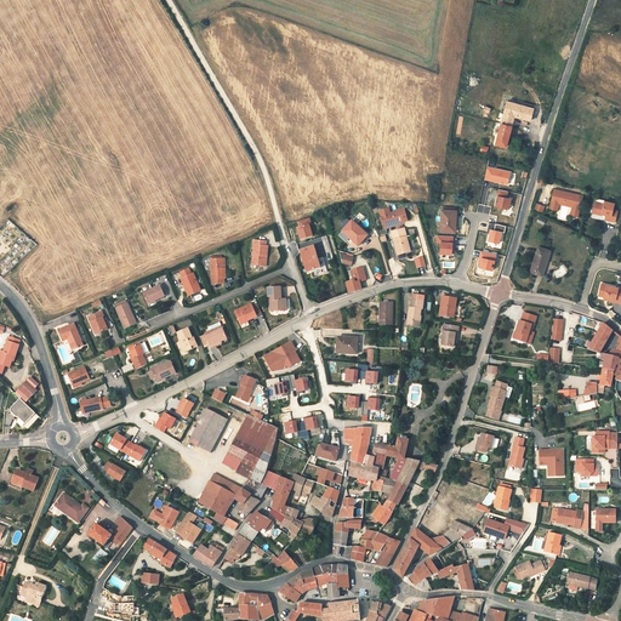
[(513,119),(529,124),(533,109),(513,104),(506,102),(500,125),(494,144),(505,148),(513,119)]
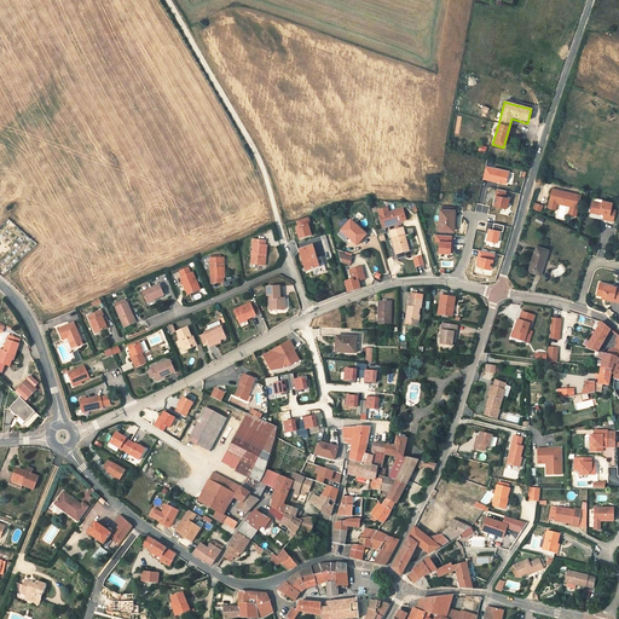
[(499,102),(493,123),(498,125),(504,102),(499,102)]
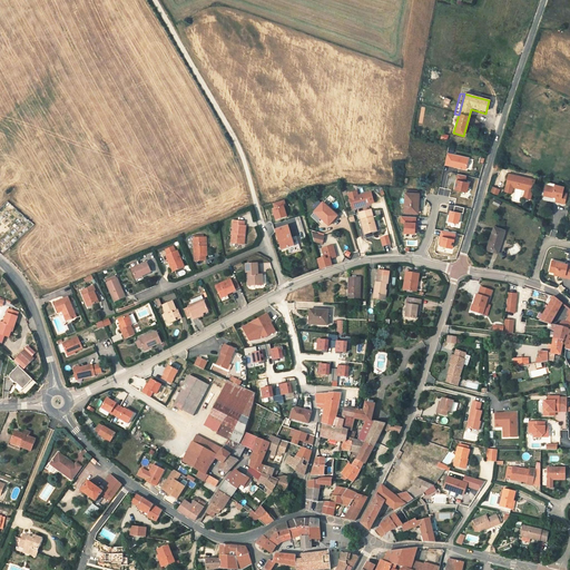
[(448,154),(445,165),(467,169),(469,158),(448,154)]
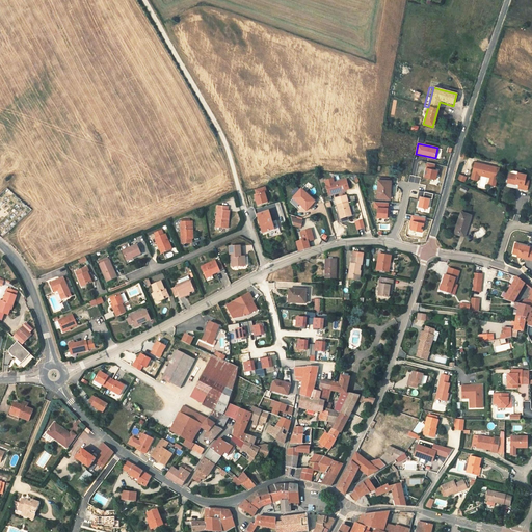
[(479,174),(479,170),(490,174),(490,177),(489,181),(491,182),(491,184),(495,185),(500,167),(476,161),(471,177),(476,179),(477,175),(478,175),(479,174)]
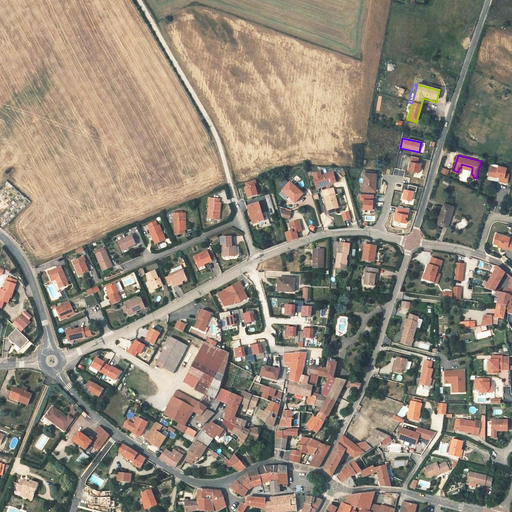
[(410,157),(408,170),(419,173),(421,164),(417,163),(418,158),(410,157)]
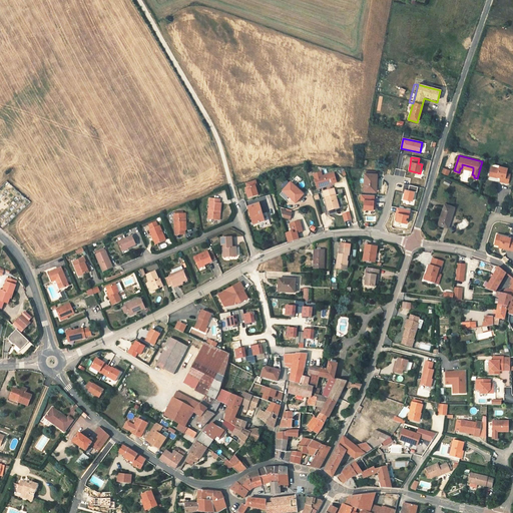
[(491,166),(489,175),(495,176),(495,175),(497,176),(501,177),(500,181),(508,182),(510,174),(506,173),(508,167),(499,166),(499,168),(491,166)]
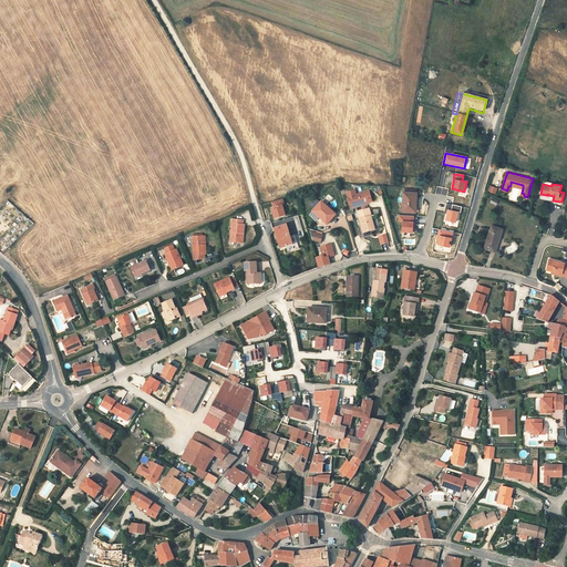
[(495,195),(497,188),(490,185),(486,191),(495,195)]
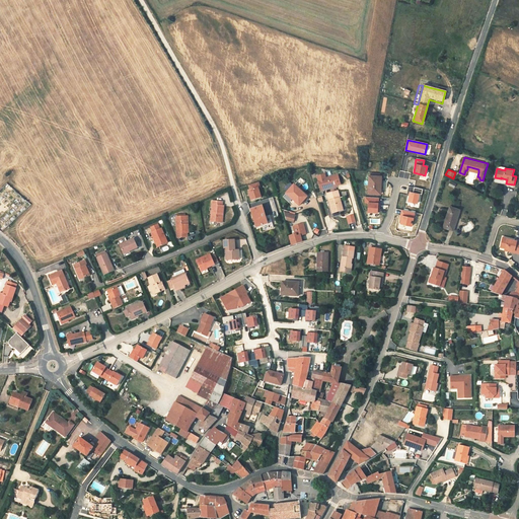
[(339,187),(337,176),(330,177),(329,179),(325,180),(324,179),(323,175),(315,177),(318,191),(339,187)]
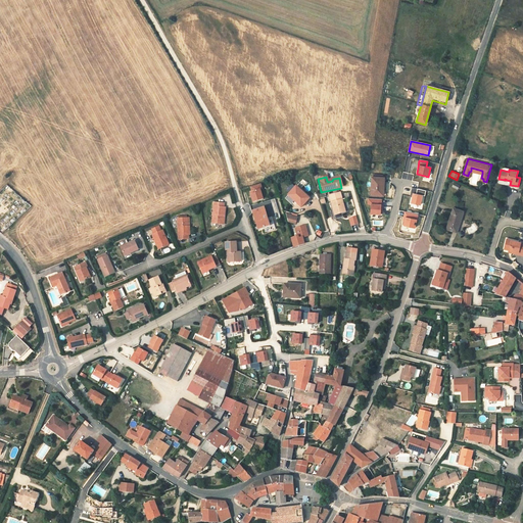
[(382,189),(381,189),(381,178),(370,178),(370,196),(381,196),(382,196),(382,189)]
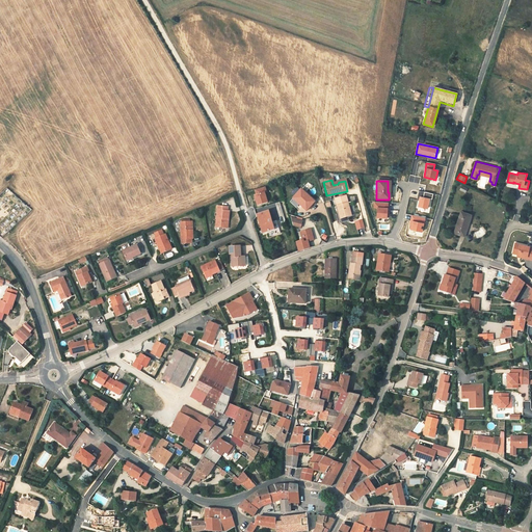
[(265,193),(264,188),(254,191),(256,196),(254,197),(257,208),(267,205),(264,194),(265,193)]
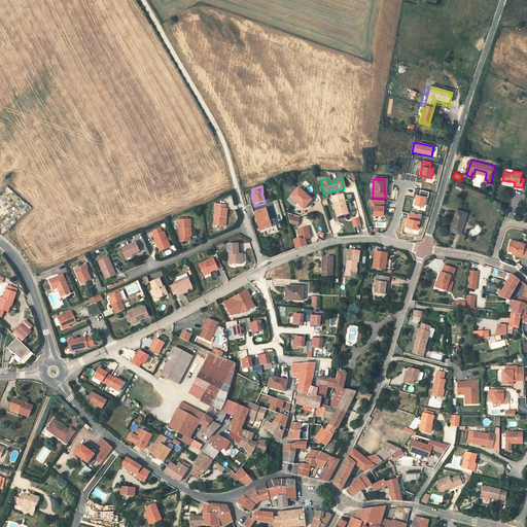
[(301,195),(302,192),(296,189),(288,199),(304,210),(311,201),(301,195)]
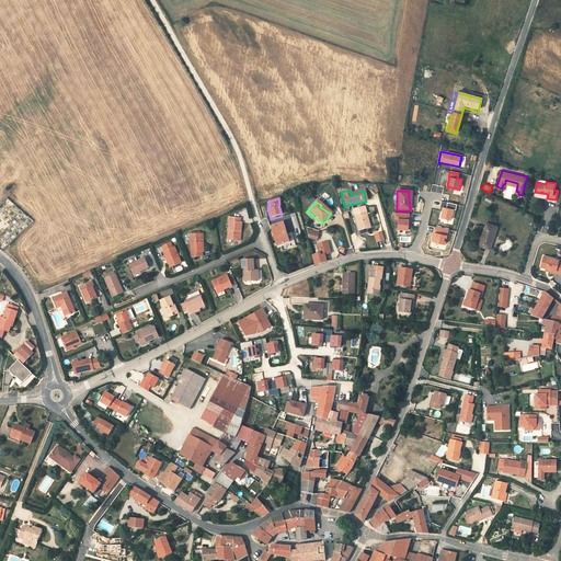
[(442,213),(441,218),(451,220),(454,210),(456,210),(457,205),(442,202),(442,207),(441,212),(442,213)]
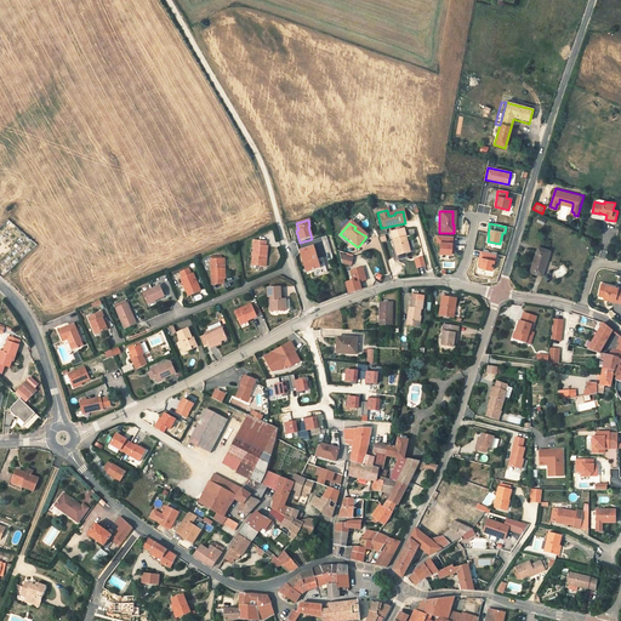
[(402,229),(389,233),(396,256),(409,252),(402,229)]
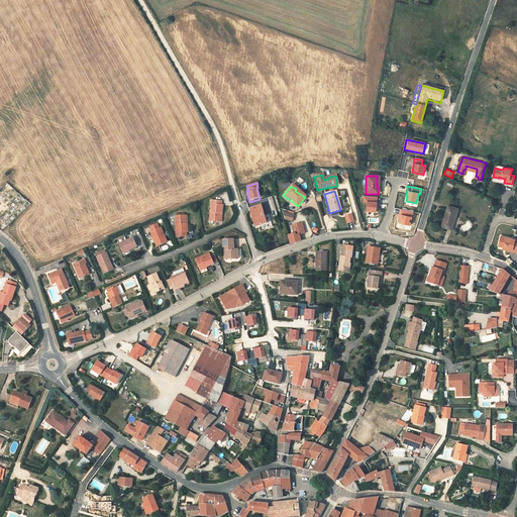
[(367,211),(377,212),(377,206),(377,204),(378,204),(378,197),(364,197),(364,202),(367,202),(367,211)]
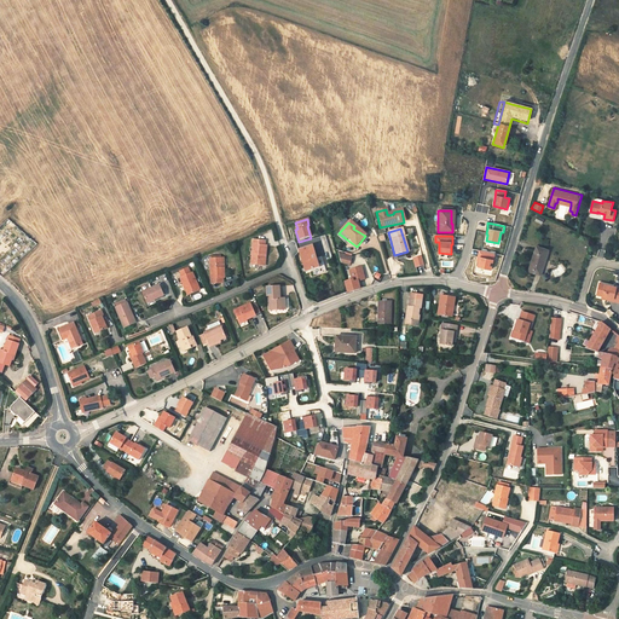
[(264,244),(264,239),(253,239),(254,264),(265,264),(265,254),(267,254),(267,244),(264,244)]
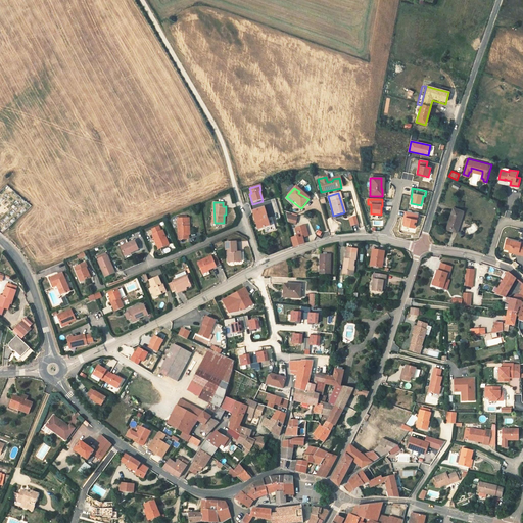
[(466,205),(456,202),(448,224),(459,227),(466,205)]
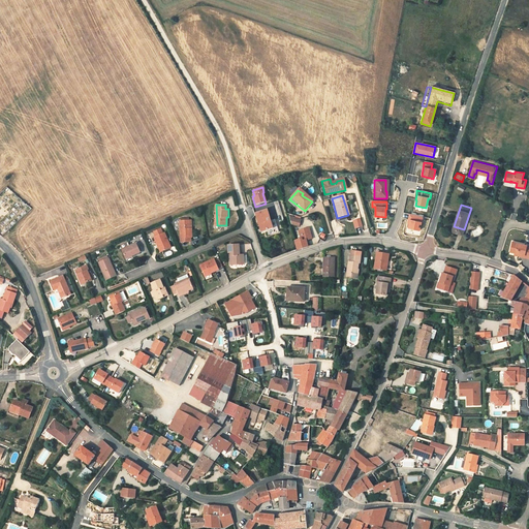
[(266,211),(254,215),(259,234),(265,232),(272,230),(269,222),(266,211)]
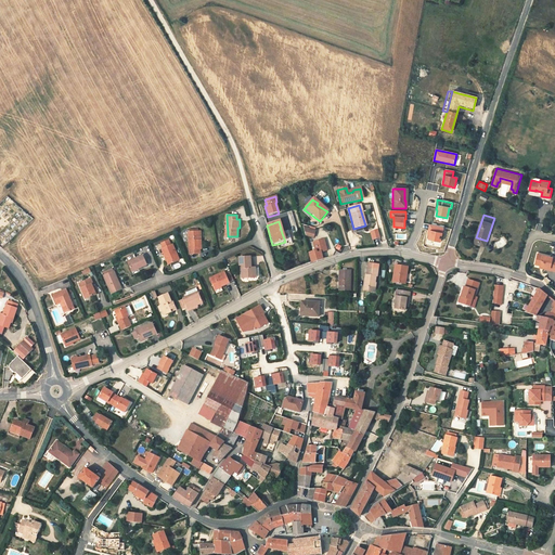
[(428,234),(427,240),(441,242),(443,228),(429,224),(428,229),(427,234),(428,234)]
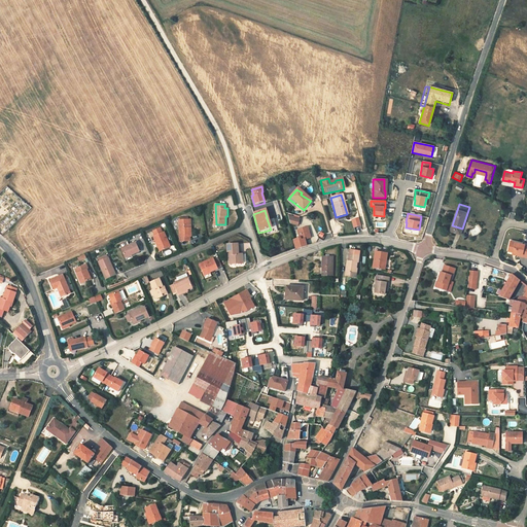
[(287,223),(297,225),(300,216),(289,214),(287,223)]
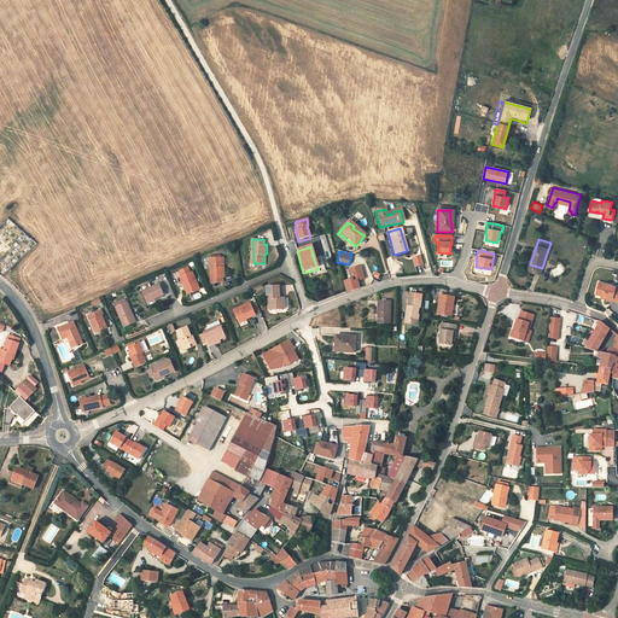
[(222,267),(221,258),(209,261),(214,284),(227,281),(226,277),(228,275),(226,266),(222,267)]
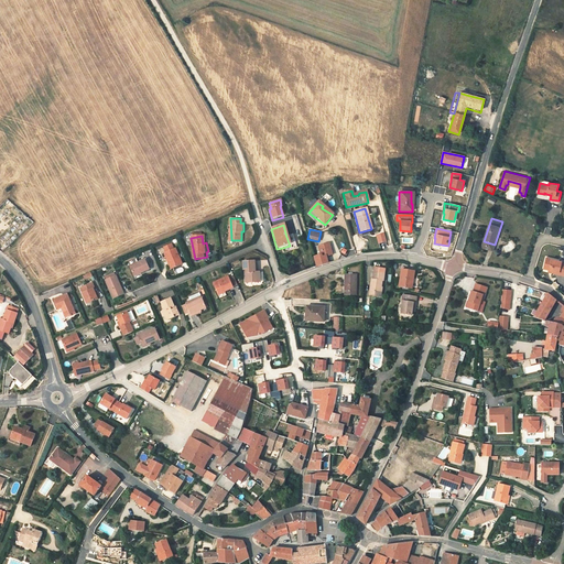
[(290,246),(282,248),(283,252),(295,249),(292,236),(286,237),(290,246)]
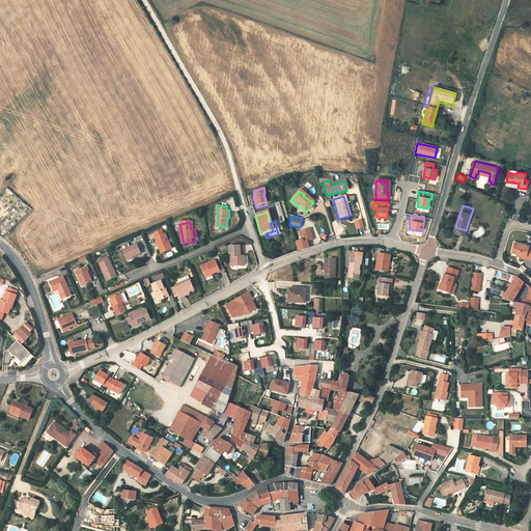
[(301,239),(306,236),(307,241),(312,239),(309,229),(299,231),(301,239)]
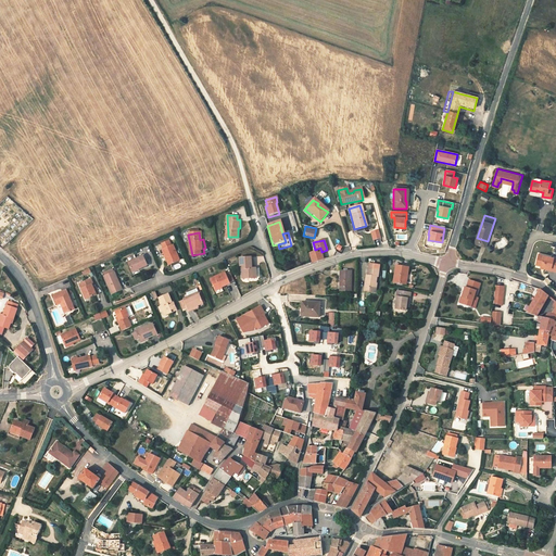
[(166,241),(155,245),(161,260),(163,258),(166,266),(175,262),(166,241)]
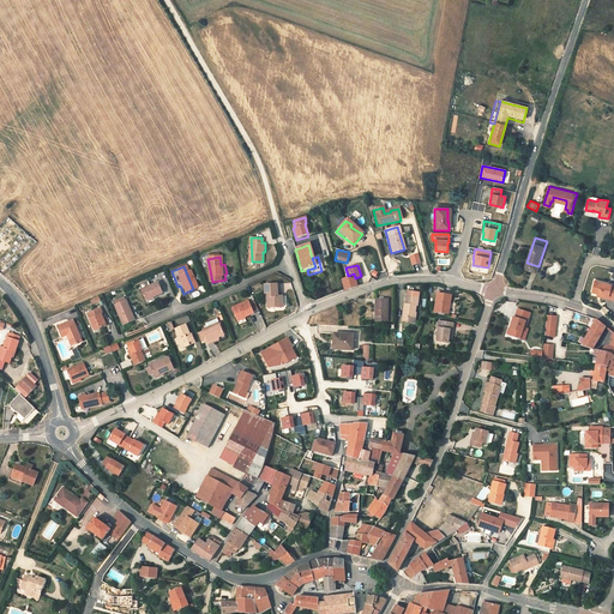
[(357,286),(355,278),(354,274),(348,276),(349,278),(342,280),(344,290),(357,286)]
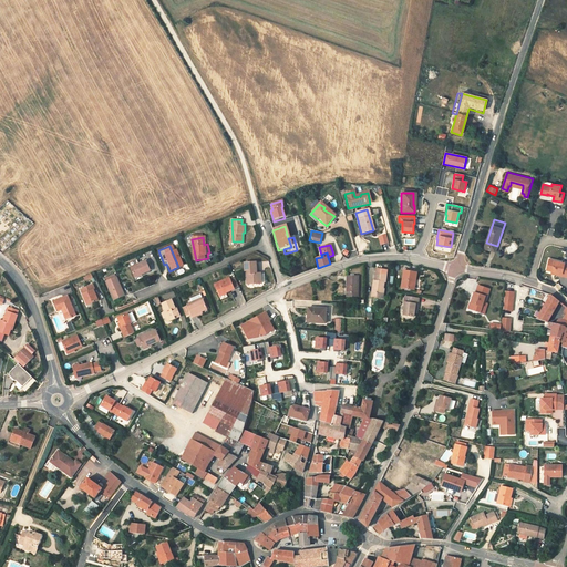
[(565,263),(549,259),(547,270),(552,271),(556,272),(556,275),(566,277),(566,276),(566,266),(565,266),(565,263)]
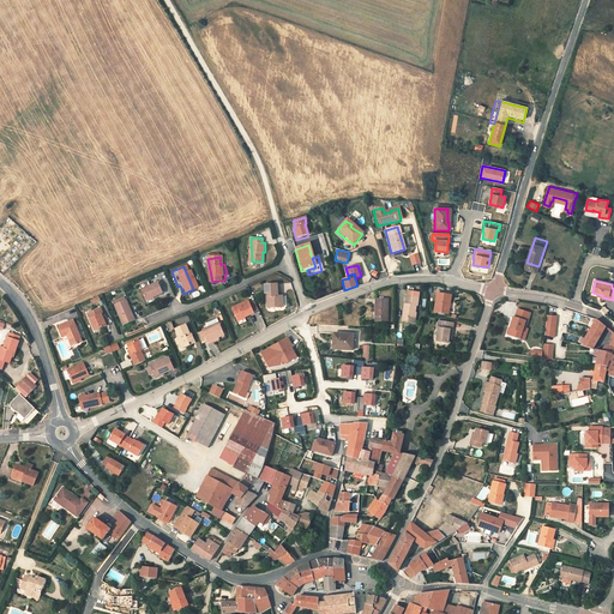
[(155,286),(138,293),(143,302),(158,296),(155,286)]
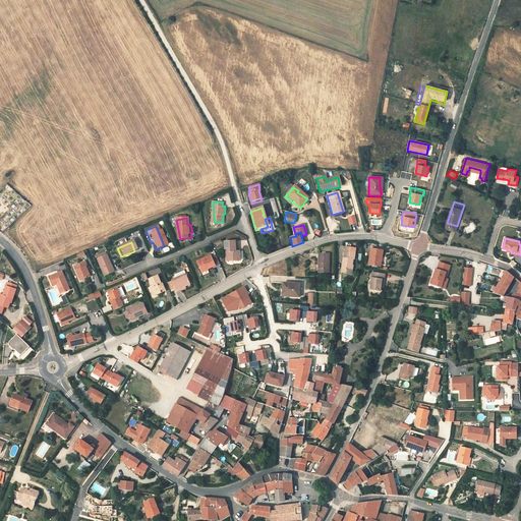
[(235,245),(226,245),(226,252),(228,253),(228,259),(226,259),(227,265),(244,265),(243,255),(235,255),(235,245)]
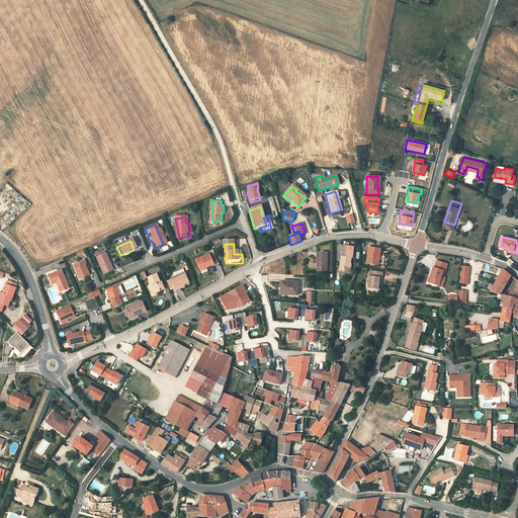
[(354,248),(344,246),(342,257),(341,256),(339,270),(348,272),(350,258),(352,258),(354,248)]
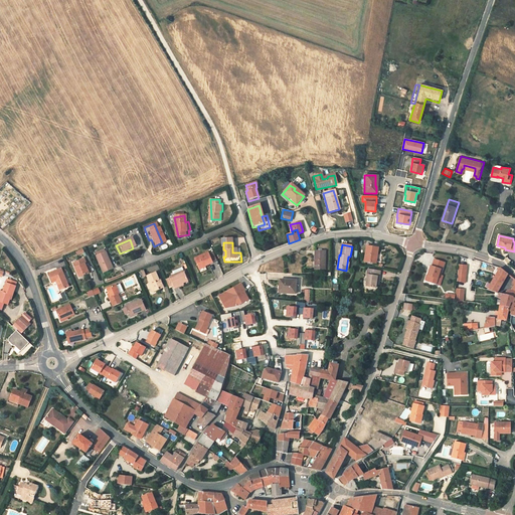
[(364,262),(373,263),(374,255),(376,255),(377,248),(366,246),(364,262)]
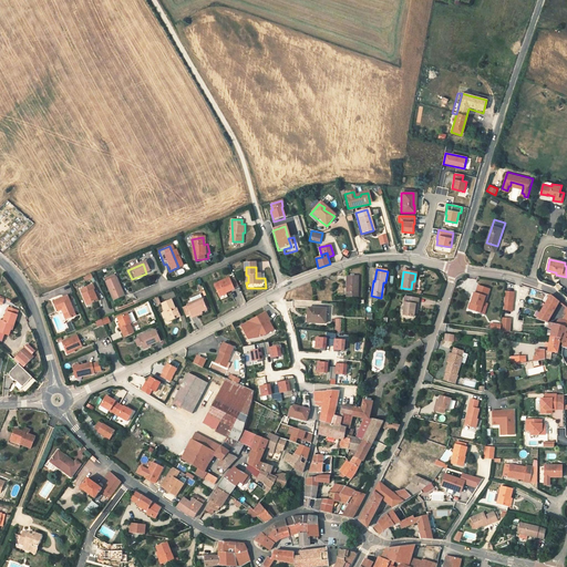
[(234,276),(229,278),(235,291),(239,289),(234,276)]
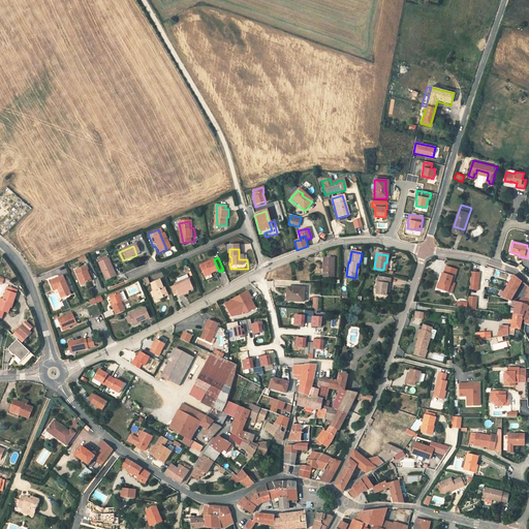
[(335,258),(324,257),(323,277),(334,278),(335,258)]
